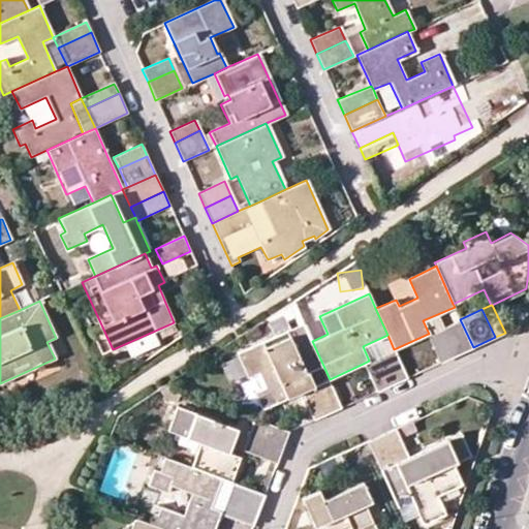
[(473,347),(460,319),(441,328),(455,355),(473,347)]
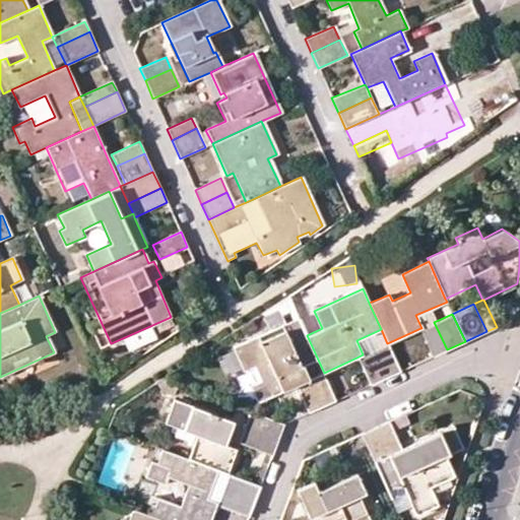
[(307,335),(299,317),(233,347),(243,370),(253,366),(260,380),(250,385),(258,402),(296,386),(324,373),(307,335)]
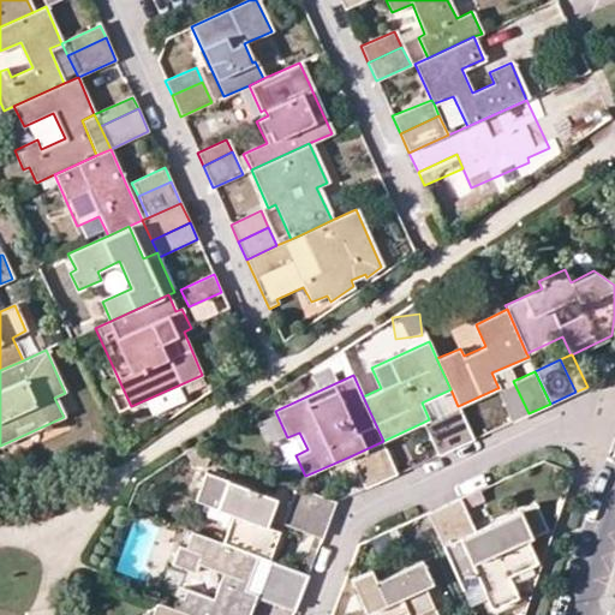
[(497,388),(513,421),(529,413),(513,381),(499,388),(497,388)]
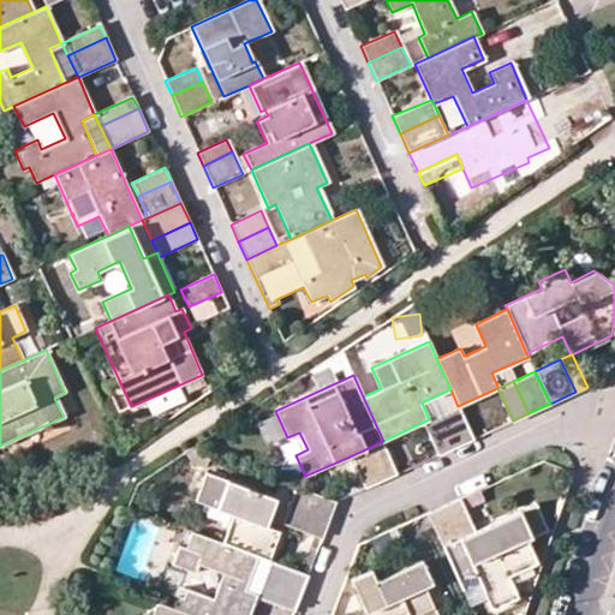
[(473,440),(458,406),(440,415),(454,447),(473,440)]
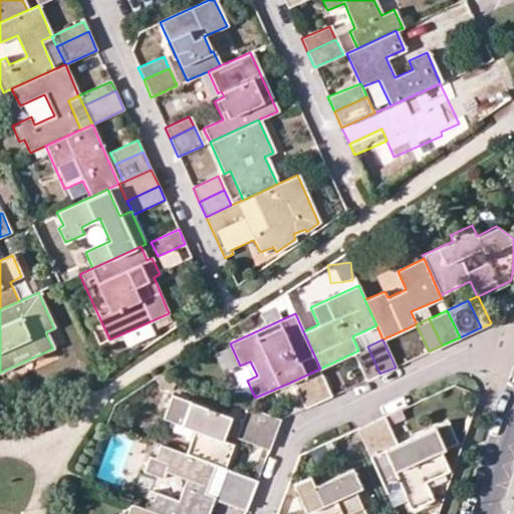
[(352,353),(365,380),(379,373),(367,346),(358,350),(352,353)]
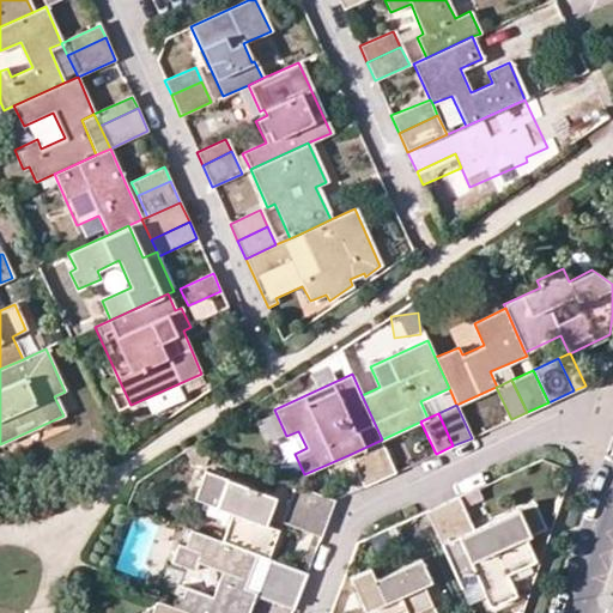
[(396,472),(382,439),(349,455),(364,486),(396,472)]
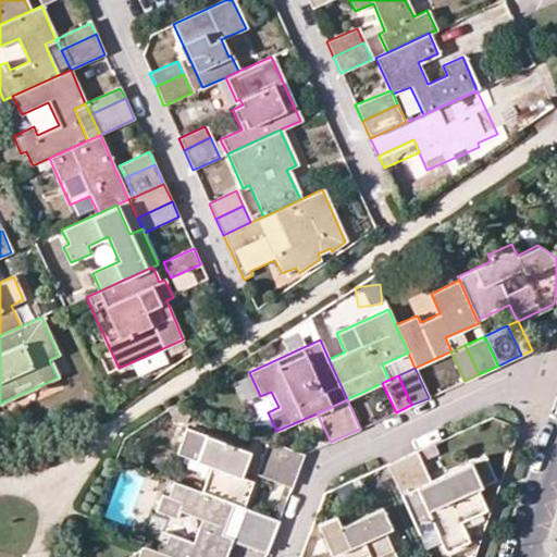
[(211,466),(201,492),(244,508),(252,481),(239,475),(248,452),(186,428),(177,453),(211,466)]
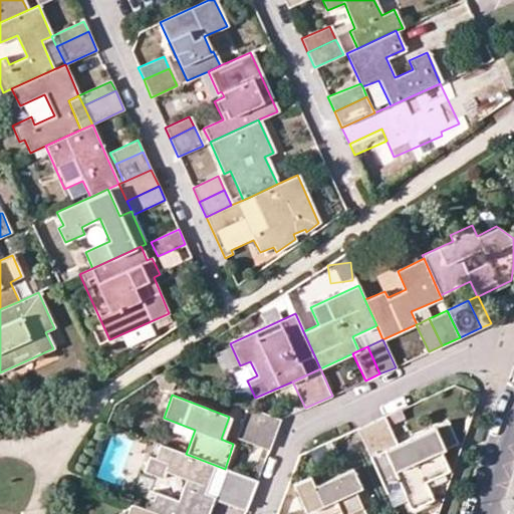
[(279,420),(247,408),(240,426),(273,438),(279,420)]
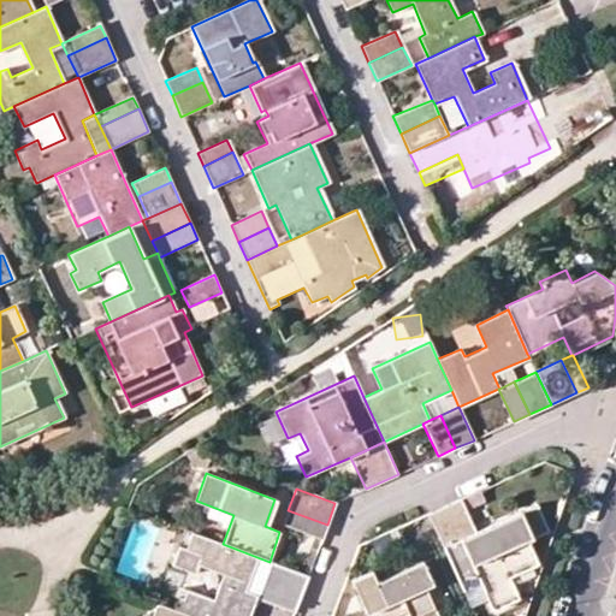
[(449,504),(465,537),(475,532),(460,499),(449,504)]
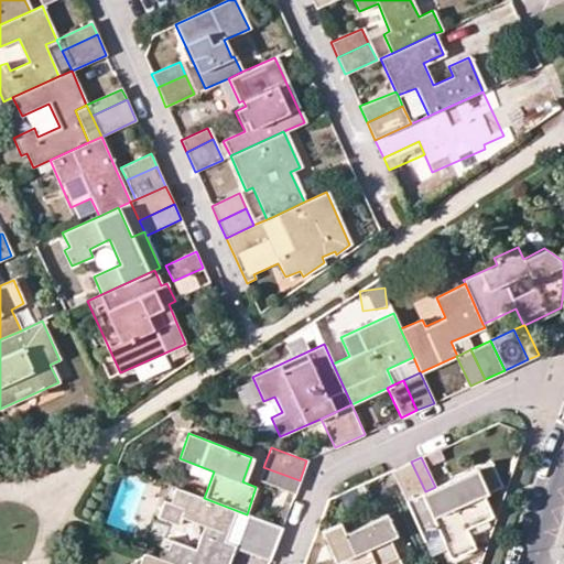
[(392,470),(423,540),(440,532),(452,557),(474,548),(465,529),(492,516),(483,494),(501,485),(490,462),(435,487),(425,491),(411,462),(392,470)]
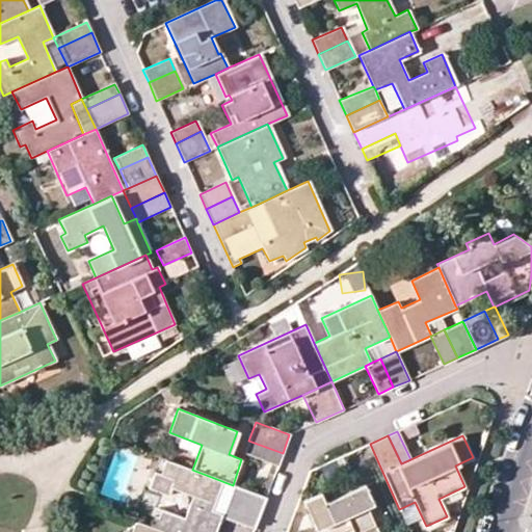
[(278,464),(283,453),(248,441),(244,452),(278,464)]
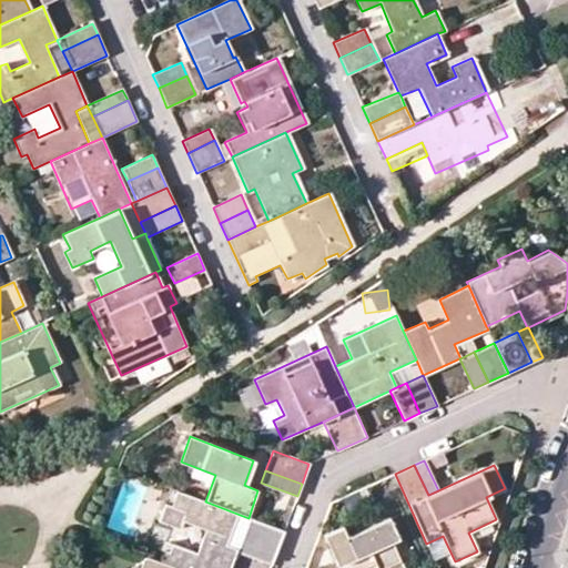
[(205,501),(176,490),(171,505),(165,503),(159,519),(180,527),(183,519),(206,528),(196,554),(169,543),(162,561),(178,567),(229,567),(236,549),(272,563),(284,531),(249,518),(205,501)]
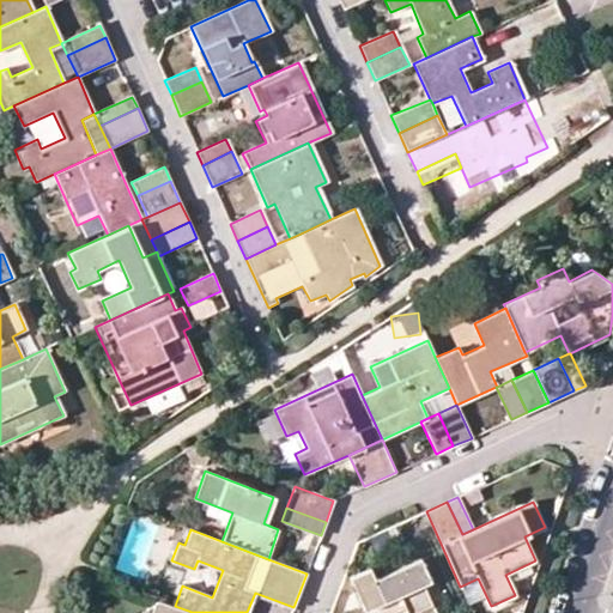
[(436,612),(424,584),(429,582),(419,559),(375,580),(370,569),(351,577),(365,610),(398,595),(406,612),(436,612)]
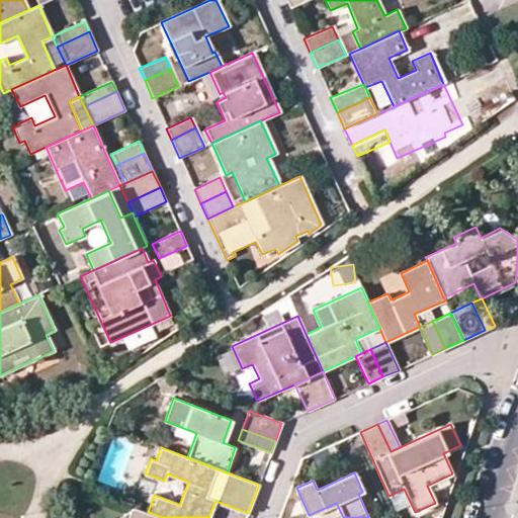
[(162,517),(148,512),(133,507),(127,517),(162,517)]
